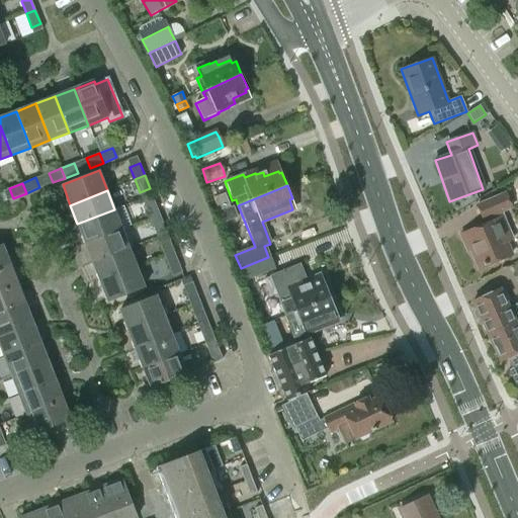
[(220,212),(231,207),(225,193),(213,197),(220,212)]
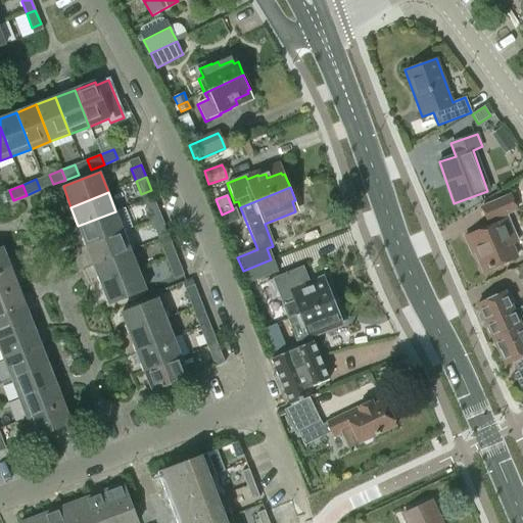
[(468,236),(482,272),(515,258),(508,240),(515,237),(506,215),(515,210),(509,196),(481,207),(489,228),(468,236)]
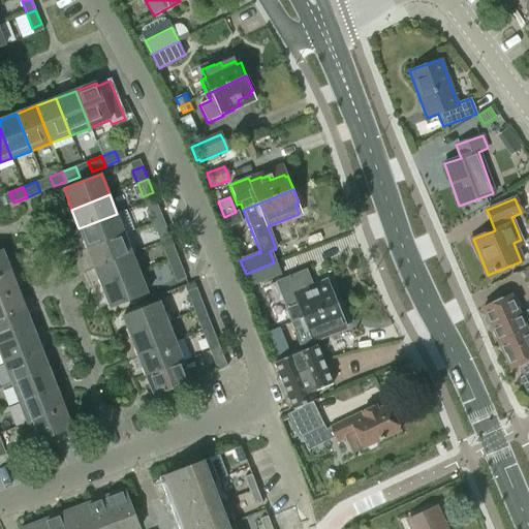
[(152,222),(162,218),(158,206),(147,210),(152,222)]
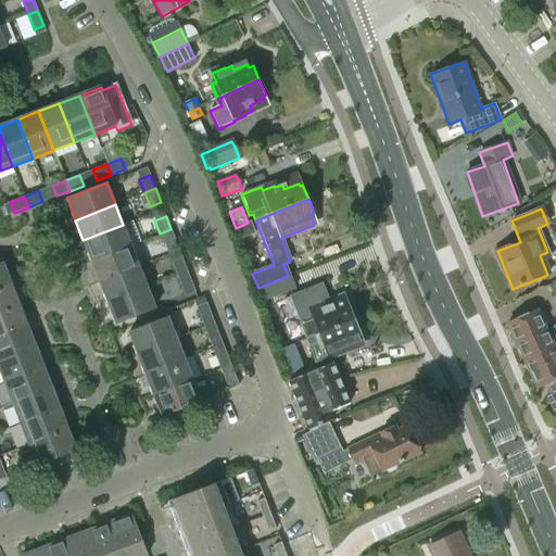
[(248,223),(236,228),(234,228),(238,240),(253,234),(249,223),(248,223)]
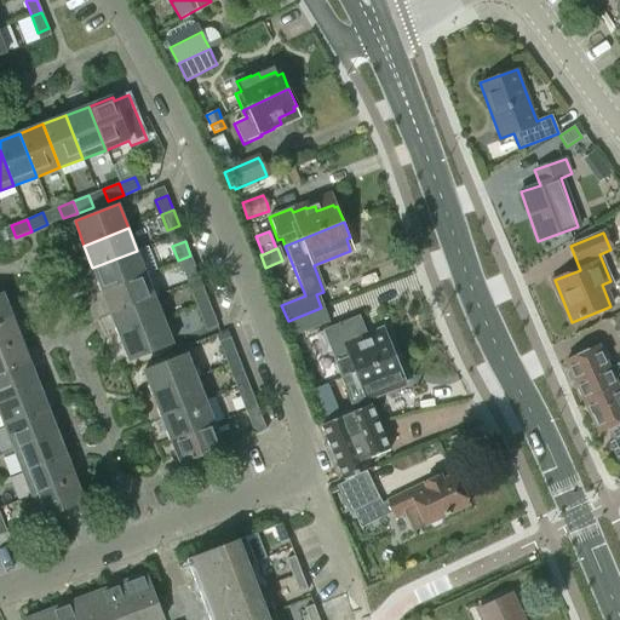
[(145,273),(137,251),(92,268),(102,290),(145,273)]
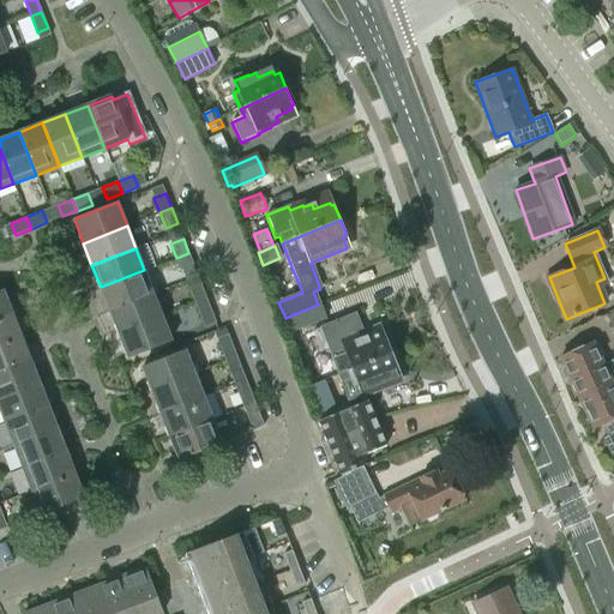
[(188,253),(176,258),(182,274),(196,269),(188,253)]
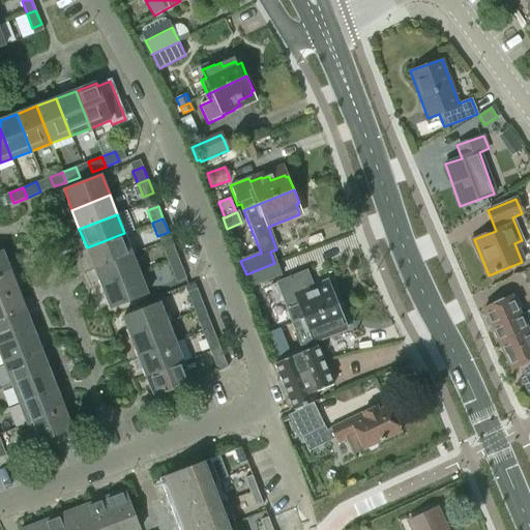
[(131,253),(124,233),(87,247),(94,267),(131,253)]
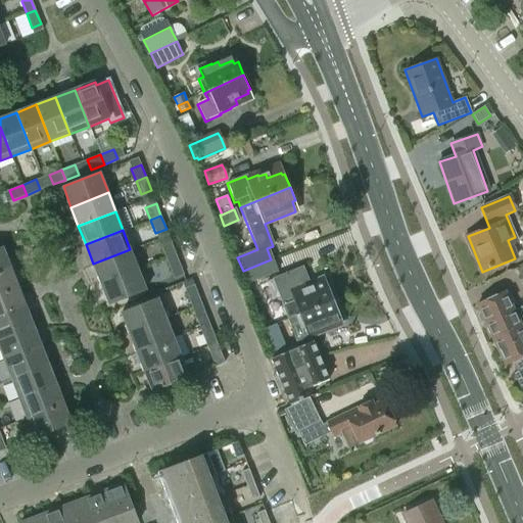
[(165,258),(176,254),(171,241),(160,245),(165,258)]
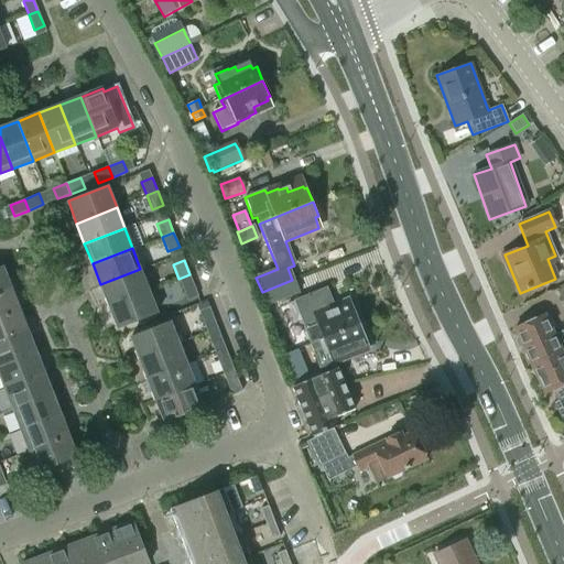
[(0,293),(11,290),(2,268),(0,268),(0,293)]
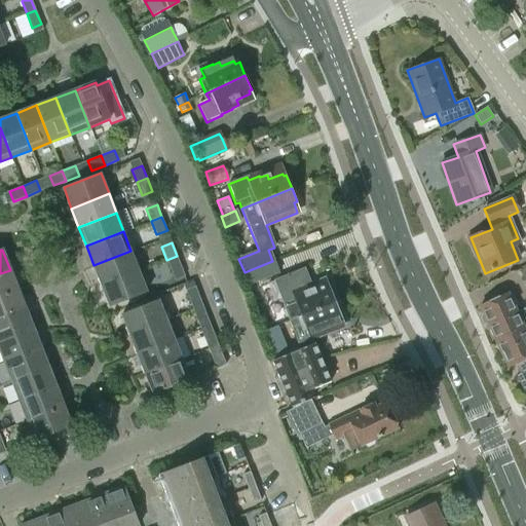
[(94,265),(101,286),(139,271),(130,251),(94,265)]
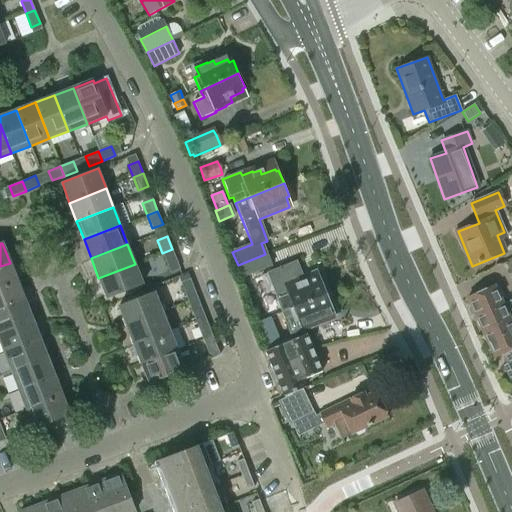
[(172,249),(162,253),(166,266),(177,262),(172,249)]
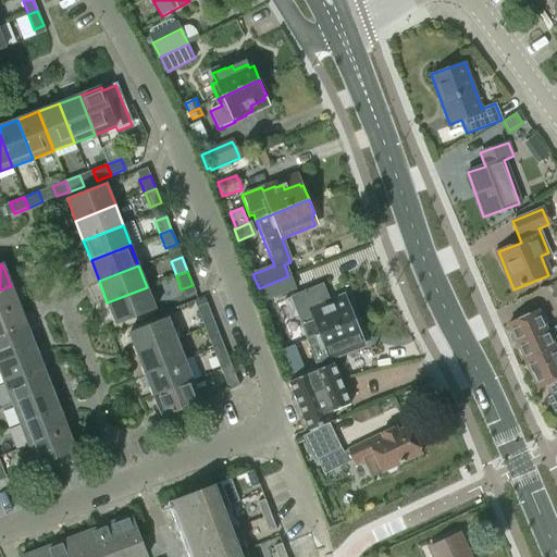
[(291,282),(288,276),(259,288),(263,301),(294,289),(291,282)]
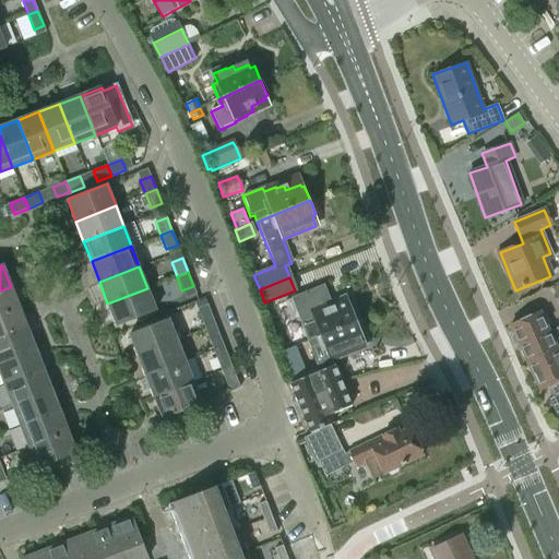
[(306,341),(314,337),(356,321),(352,307),(348,308),(347,304),(332,309),(323,286),(290,299),(301,326),(300,326),(306,341)]
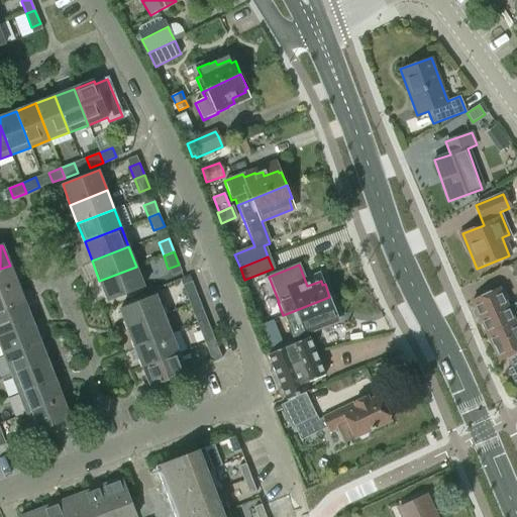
[(0,291),(18,285),(10,266),(0,269),(0,291)]
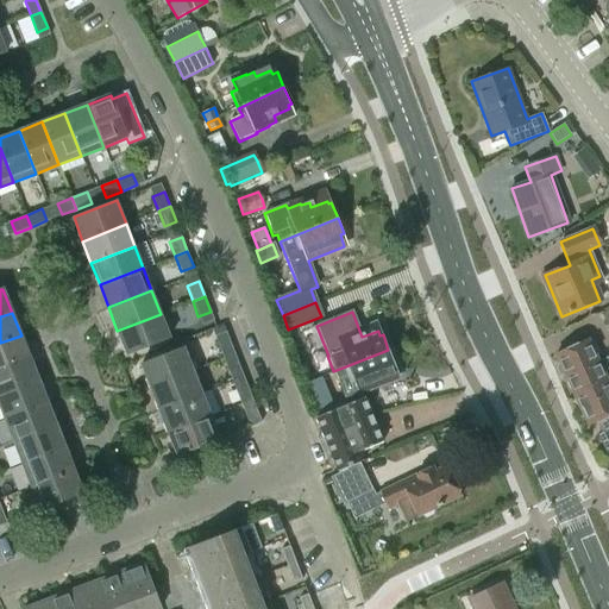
[(169,337),(161,314),(117,331),(126,353),(169,337)]
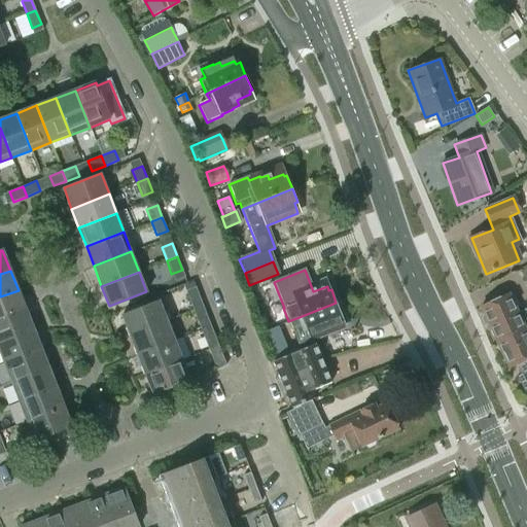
[(0,319),(26,310),(19,290),(0,296),(0,319)]
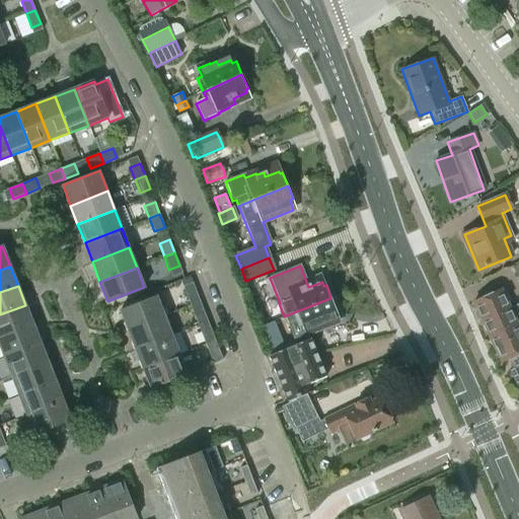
[(190,305),(200,301),(195,289),(184,293),(190,305)]
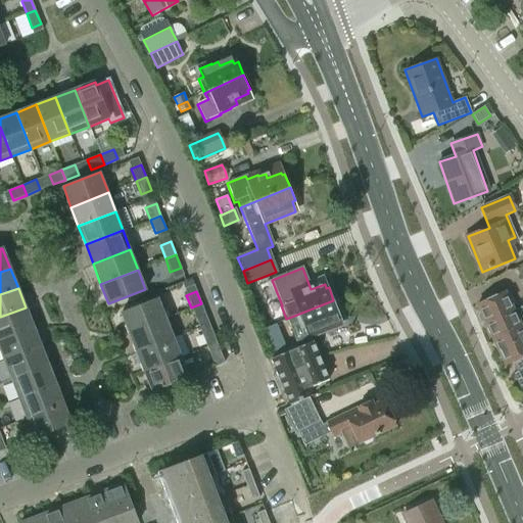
[(518,328),(522,326),(522,306),(522,307),(514,312),(506,292),(475,306),(479,315),(478,317),(481,322),(483,323),(491,341),(518,328)]
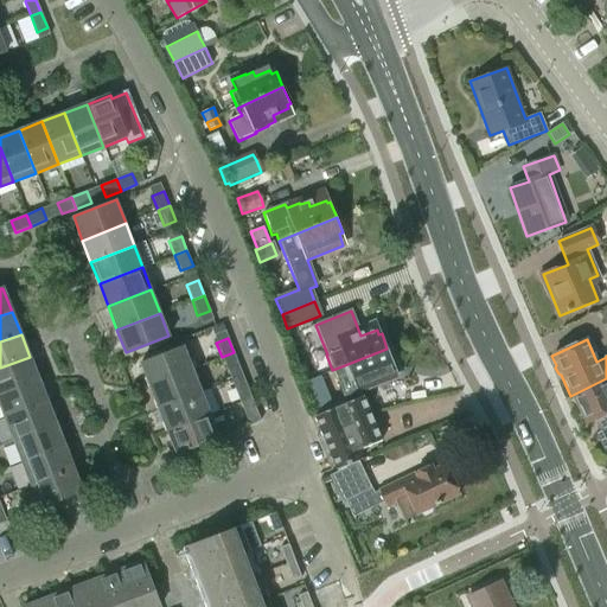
[(139,363),(148,385),(191,369),(183,346),(139,363)]
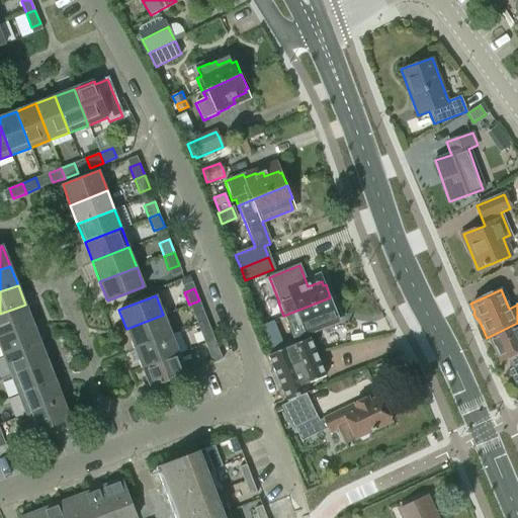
[(336,311),(330,297),(291,313),(294,321),(286,324),(292,339),(317,329),(317,328),(324,325),(322,320),(335,315),(333,312),(336,311)]
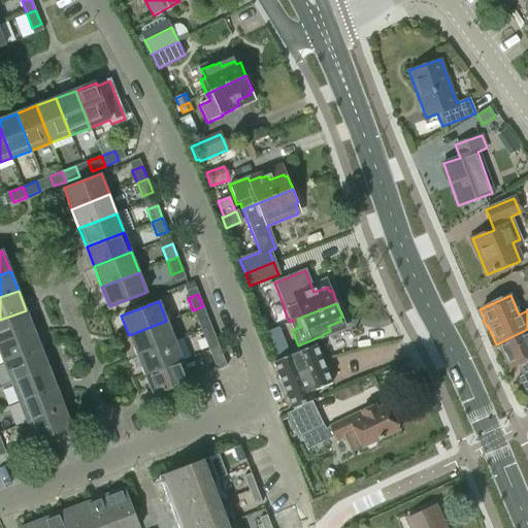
[(203,306),(193,310),(199,325),(208,321),(203,306)]
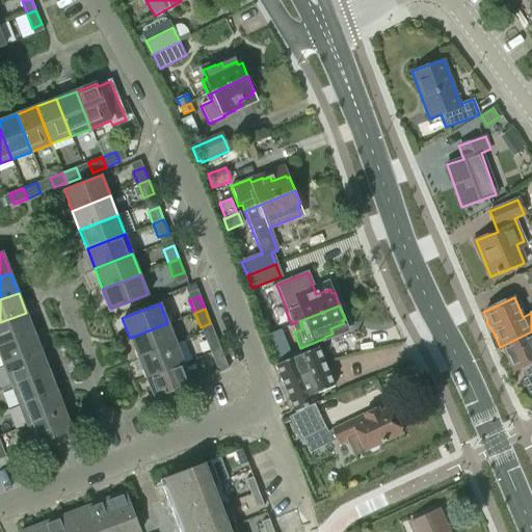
[(0,345),(33,331),(26,313),(0,322),(0,345)]
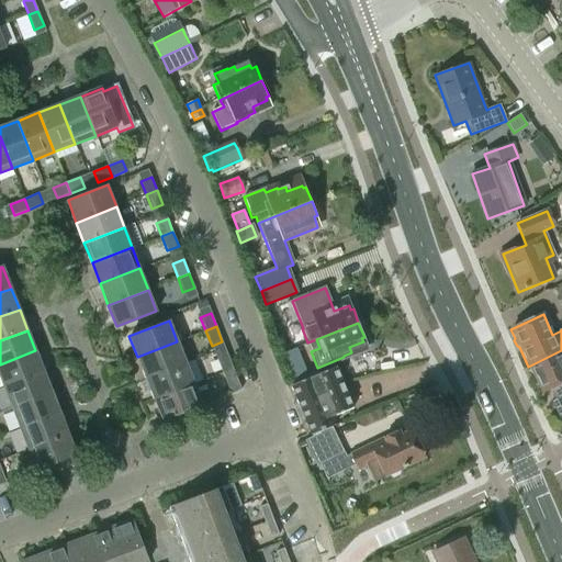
[(137,357),(145,378),(186,362),(177,341),(137,357)]
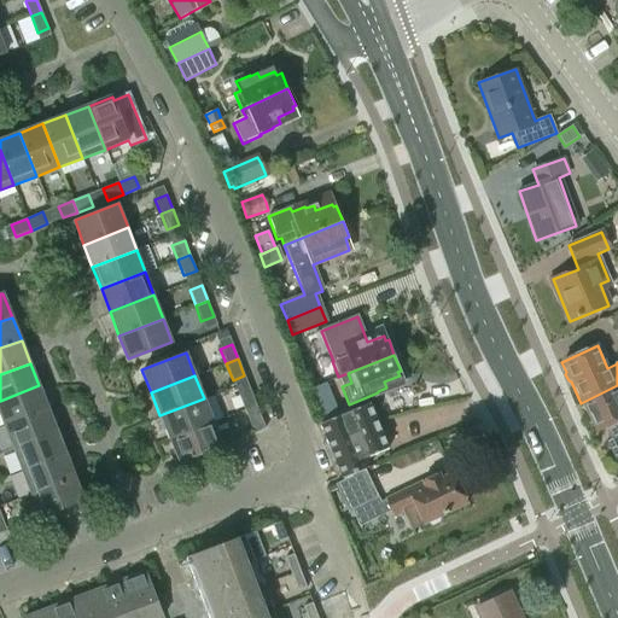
[(326,383),(308,390),(320,418),(321,421),(321,423),(342,414),(328,382),(326,383)]
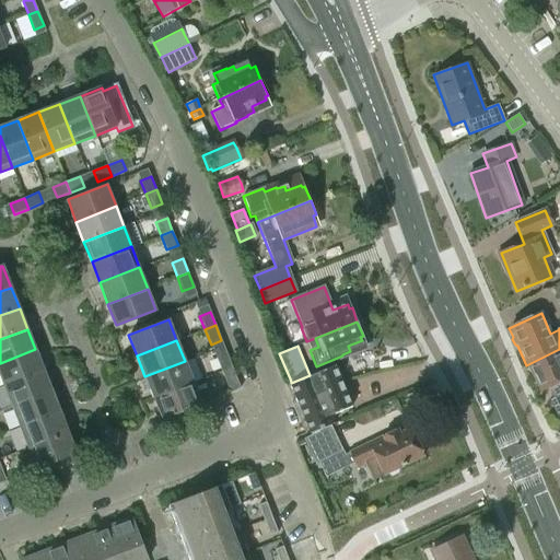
[(44,370),(35,349),(0,363),(0,375),(4,385),(44,370)]
